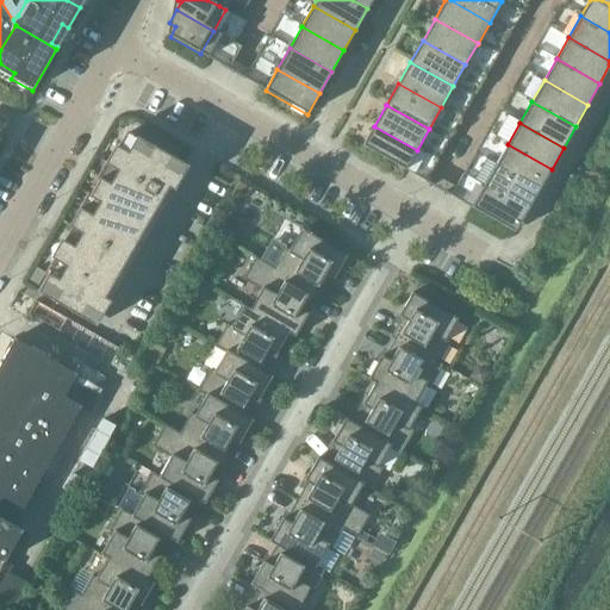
[(417,150),(374,126),(362,147),(405,170),(417,150)]
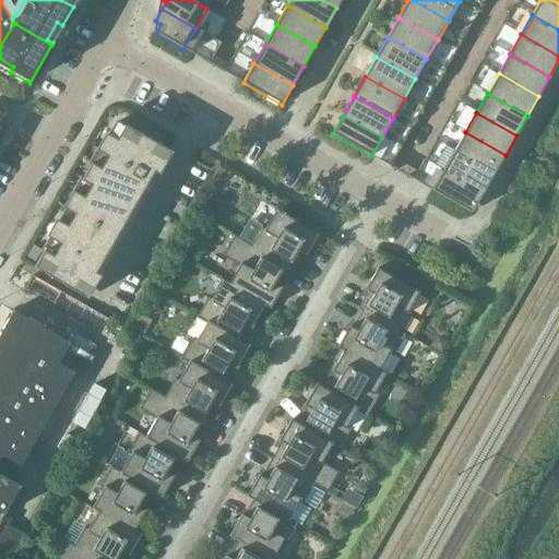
[(61,226),(36,270),(83,297),(167,150),(118,122),(59,225),(61,226)]
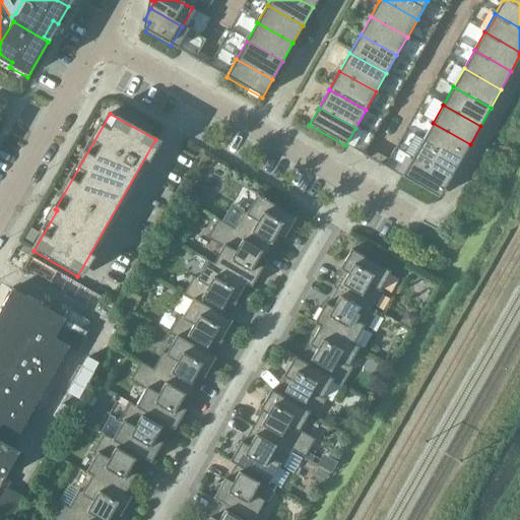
[(470,144),(433,123),(423,141),(459,163),(470,144)]
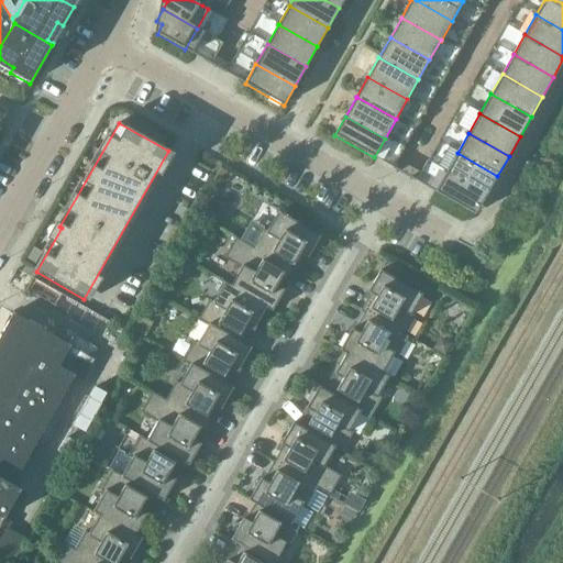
[(497,176),(457,153),(446,173),(486,195),(497,176)]
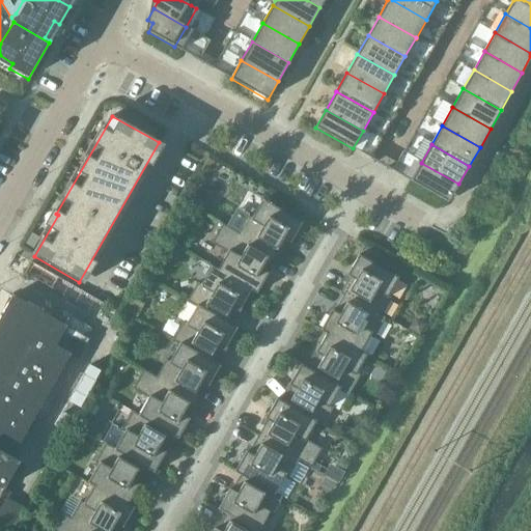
[(458,184),(421,163),(411,182),(449,203),(458,184)]
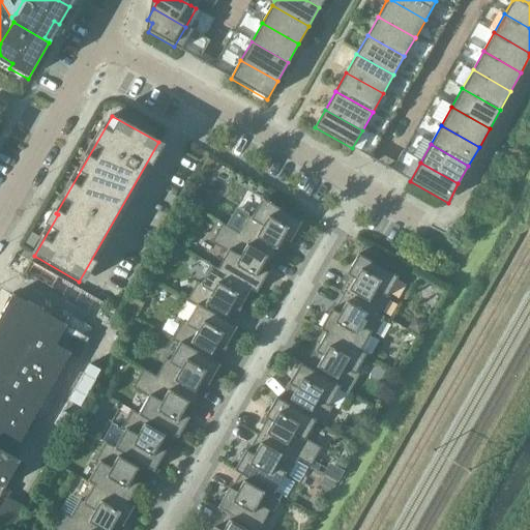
[(301,223),(262,200),(252,218),(247,216),(238,233),(237,234),(275,256),(274,257),(278,259),(288,242),(290,243),(301,223)]
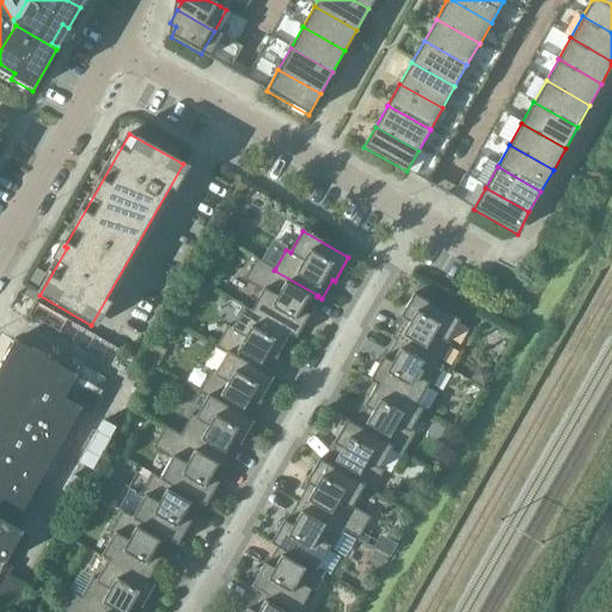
[(275,269),(256,259),(244,281),(262,291),(251,311),(251,312),(289,334),(289,335),(295,340),(310,316),(307,314),(317,297),(318,295),(274,270),(275,269)]
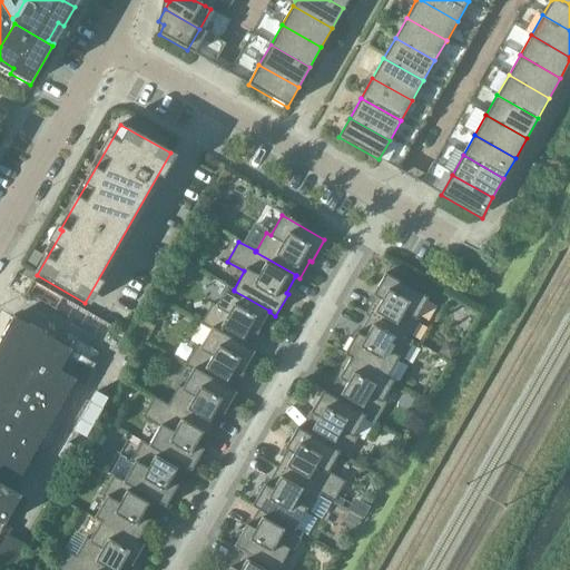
[(370,316),(410,340),(420,321),(416,318),(428,298),(385,274),(373,296),(375,297),(364,315),(369,317),(370,316)]
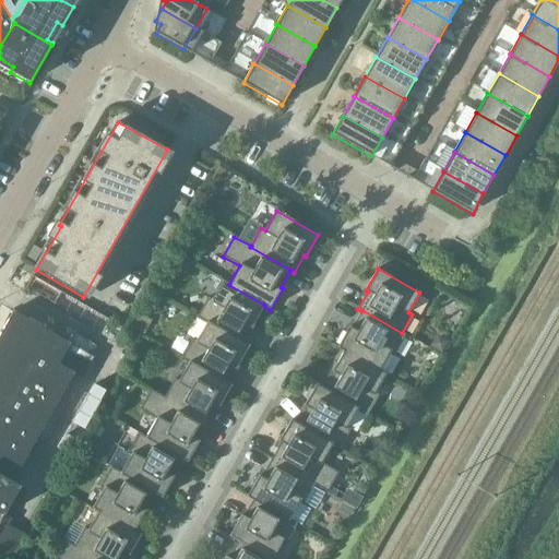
[(264,305),(229,285),(229,284),(223,281),(212,300),(207,298),(197,318),(211,325),(211,324),(240,342),(241,341),(250,325),(252,326),(264,306),(264,305)]
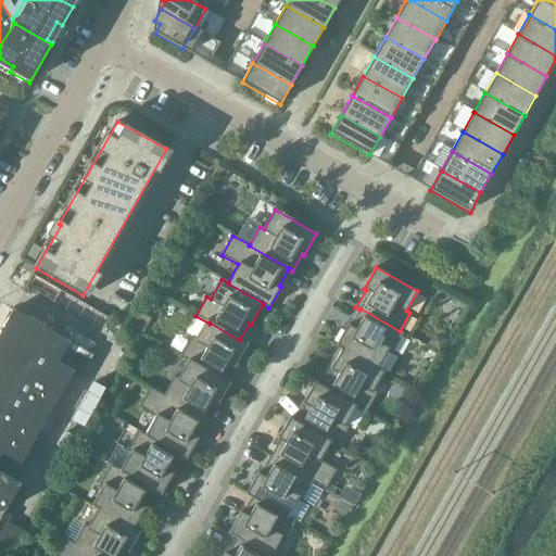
[(400,331),(361,308),(358,311),(350,326),(348,325),(336,346),(342,350),(342,349),(378,369),(389,351),(392,353),(403,333),(400,331)]
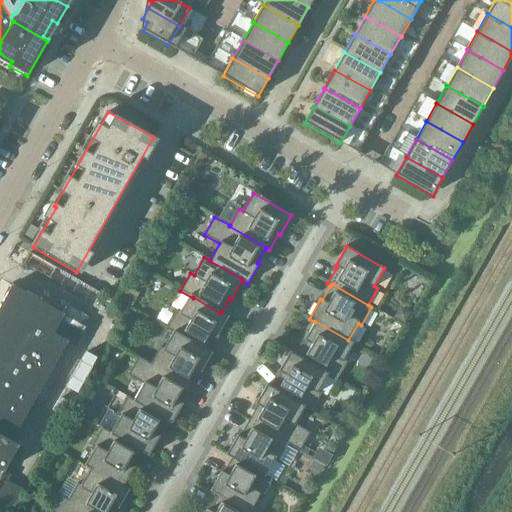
[(54,334),(64,315),(12,285),(0,306),(0,511),(11,511),(24,491),(0,478),(18,446),(11,442),(68,342),(54,334)]
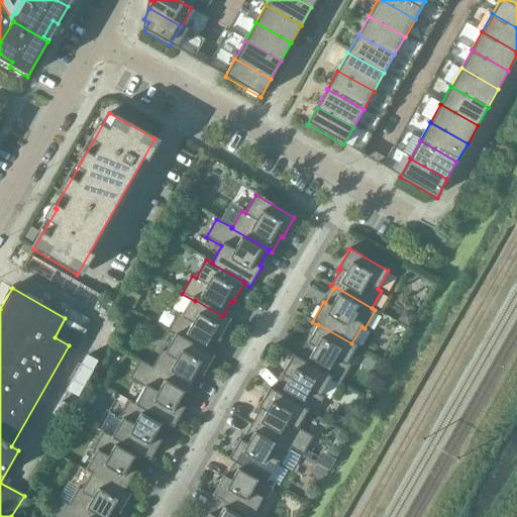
[(222,316),(195,300),(195,301),(186,316),(183,314),(171,334),(175,336),(175,335),(208,354),(209,353),(217,339),(219,340),(230,320),(223,315),(222,316)]
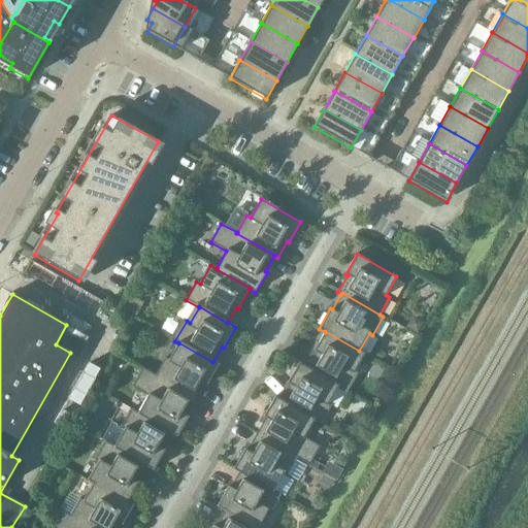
[(338,387),(337,387),(347,393),(358,374),(354,372),(365,354),(359,351),(325,331),(325,332),(314,352),(316,353),(306,368),(338,387)]
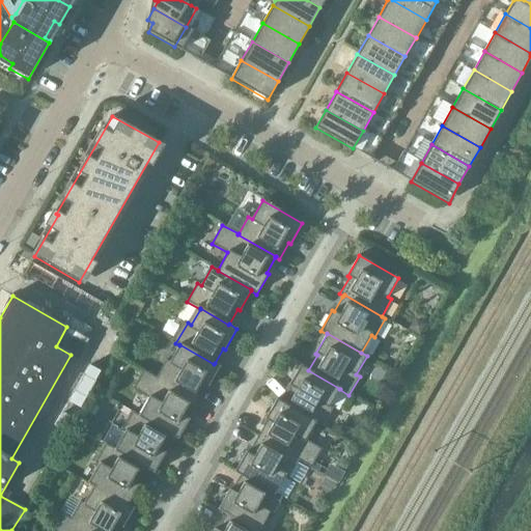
[(179,344),(179,345),(169,363),(166,361),(157,378),(156,379),(197,402),(206,386),(208,387),(220,366),(215,363),(214,364),(179,344)]
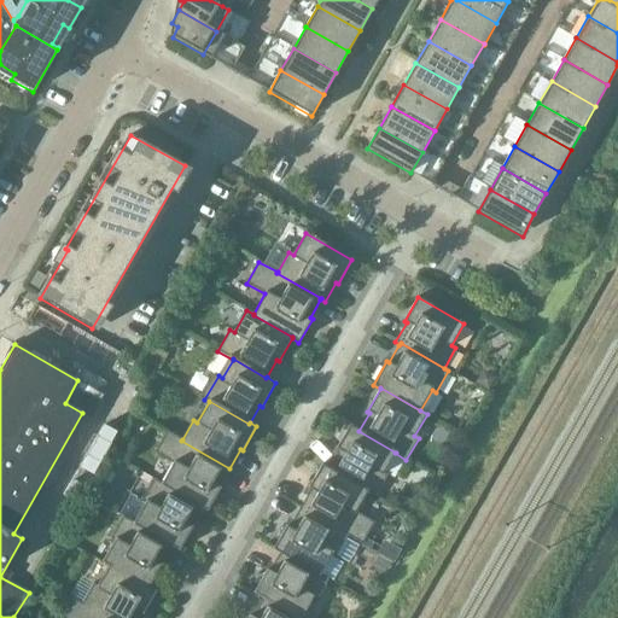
[(396,453),(359,431),(360,430),(350,425),(337,449),(338,450),(328,468),(368,491),(367,493),(375,497),(388,476),(384,473),(395,453),(396,453)]
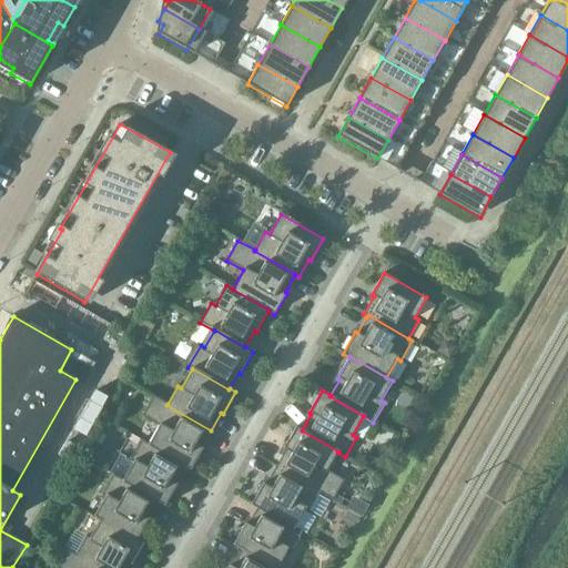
[(168,404),(153,396),(142,416),(160,426),(149,445),(185,466),(184,467),(191,470),(203,448),(201,447),(211,430),(166,405),(168,404)]
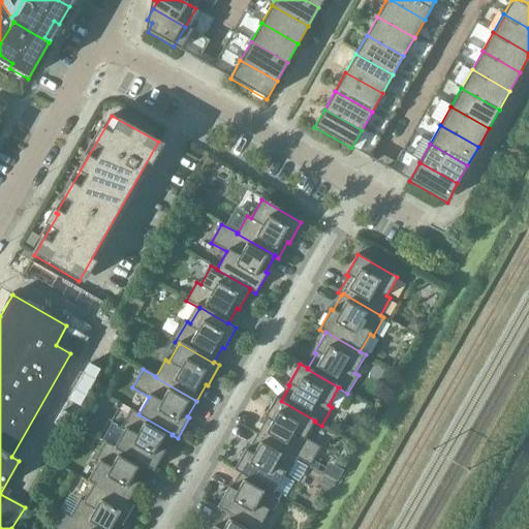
[(315,421),(281,401),(276,398),(263,418),(266,419),(256,435),(298,459),(298,460),(310,467),(321,446),(306,437),(314,422),(315,421)]
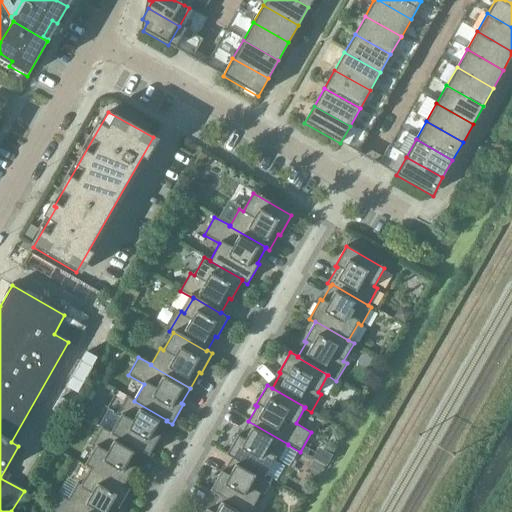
[(167,420),(134,401),(127,397),(116,416),(119,418),(111,433),(110,434),(141,451),(141,452),(148,457),(160,437),(158,436),(166,421),(167,420)]
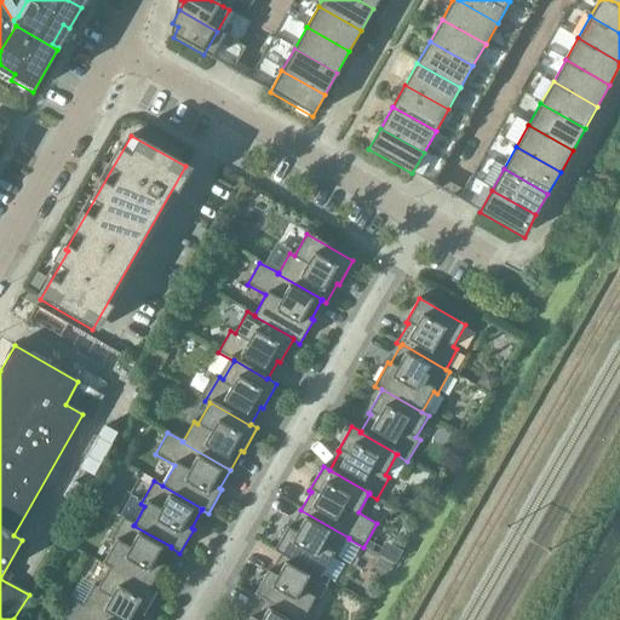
[(281,555),(321,578),(322,577),(332,558),(336,561),(349,539),(349,538),(300,510),(291,529),(288,527),(274,551),(281,555)]
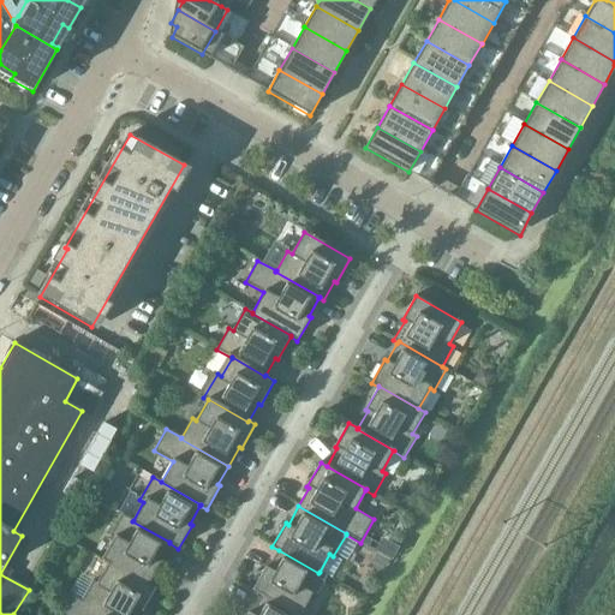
[(169,542),(132,521),(133,520),(123,514),(109,536),(113,537),(101,560),(108,563),(148,585),(149,584),(161,562),(159,561),(169,543),(169,542)]
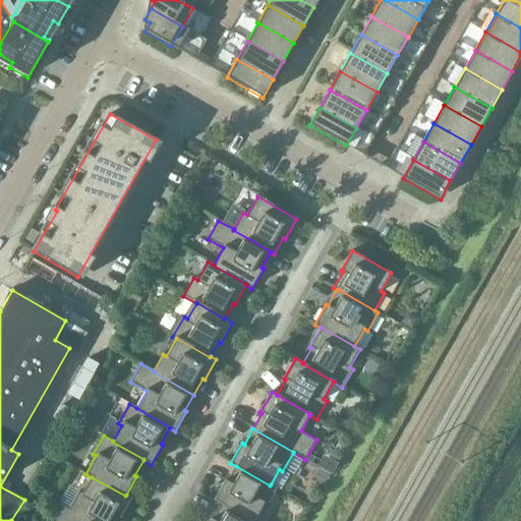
[(221,505),(222,505),(250,520),(253,520),(263,505),(267,507),(277,488),(271,484),(270,485),(236,466),(227,481),(225,480),(214,501),(221,505)]
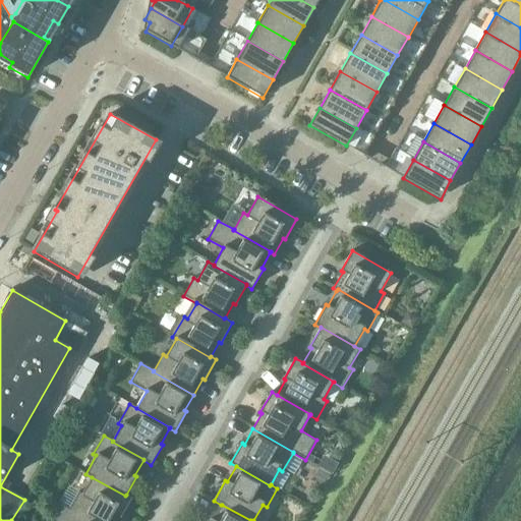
[(125,496),(92,477),(82,495),(78,493),(69,509),(68,510),(88,520),(115,520),(118,517),(120,519),(131,499),(126,495),(125,496)]
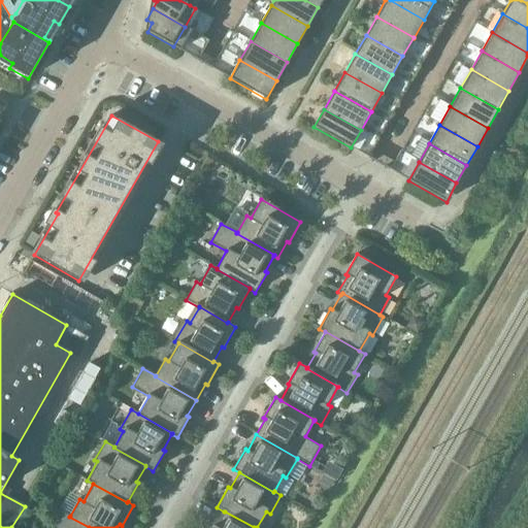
[(89,527),(69,517),(70,516),(61,510),(51,527),(89,527)]
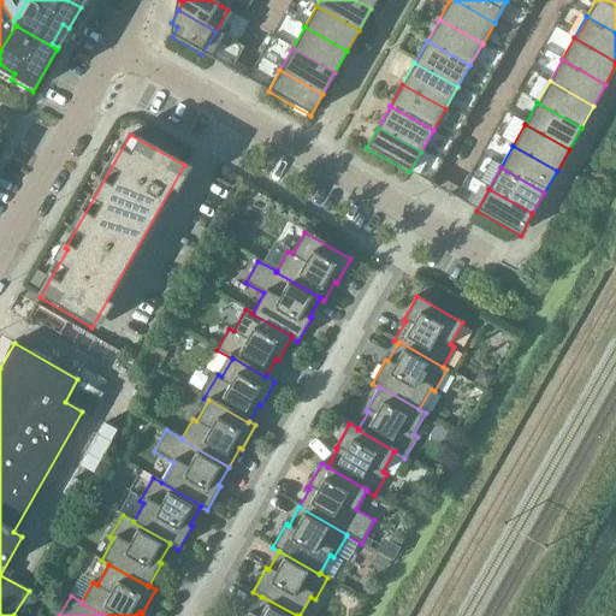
[(296,615),(262,597),(261,597),(252,615),(249,614),(247,615),(296,615)]
